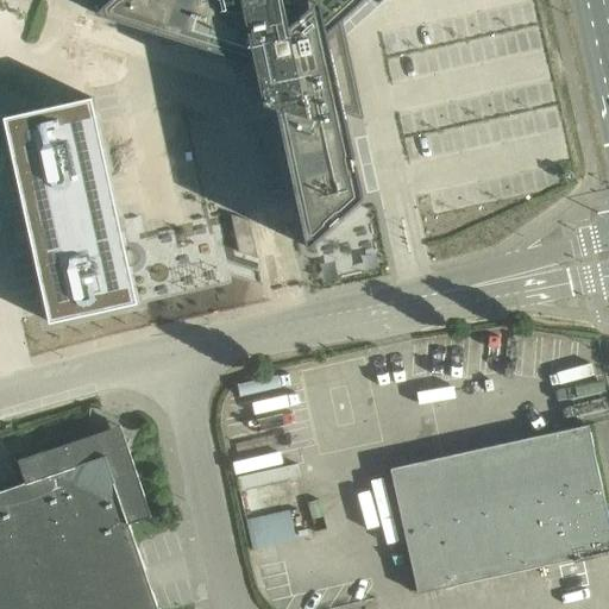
[(108,0),(95,13),(256,63),(264,102),(276,106),(307,246),(349,208),(362,196),(339,88),(350,92),(339,44),(331,52),(326,32),(362,0),(288,0),(289,0),(284,1),(283,0),(108,0)]
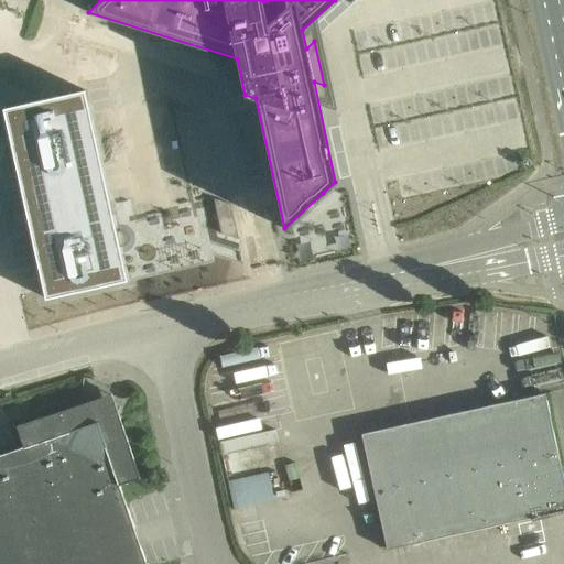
[(85,90),(3,108),(45,299),(127,280),(120,247),(121,247),(122,247),(123,246),(125,246),(126,245),(126,243),(127,243),(127,242),(128,242),(128,241),(128,240),(128,239),(128,238),(128,237),(128,236),(128,235),(127,235),(127,234),(126,234),(126,232),(125,231),(123,231),(122,230),(121,230),(120,230),(119,230),(118,230),(117,230),(116,231),(85,90)]
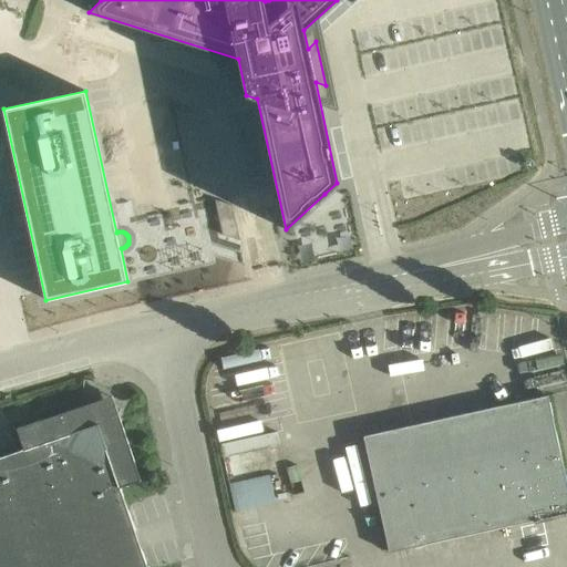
[(223,235),(240,240),(233,205),(215,199),(223,235)]
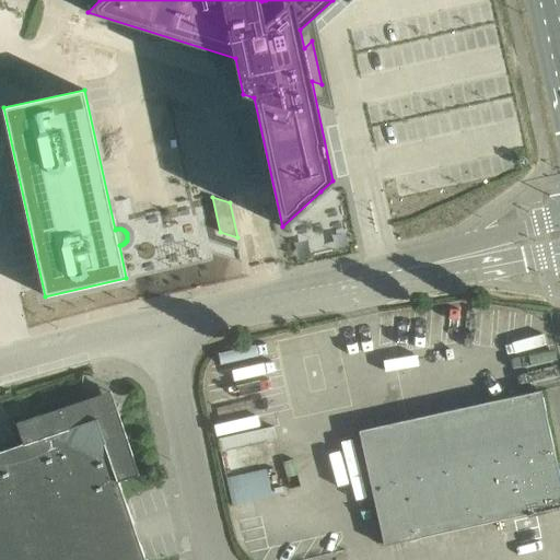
[(119,404),(115,401),(111,391),(100,395),(86,388),(80,401),(16,423),(23,444),(0,451),(0,559),(148,559),(148,558),(147,557),(146,557),(144,557),(118,481),(139,475),(117,408),(119,404)]
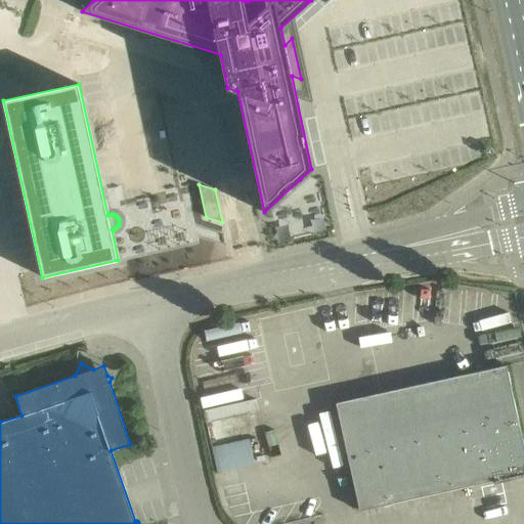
[(523,473),(523,447),(506,365),(336,403),(359,510),(523,473)]
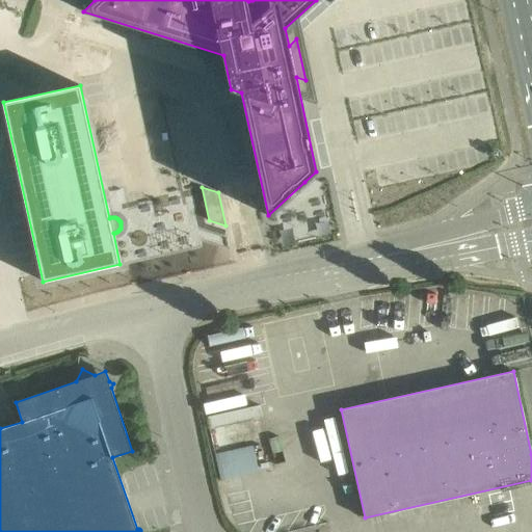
[(221,450),(224,476),(262,472),(259,446),(221,450)]
